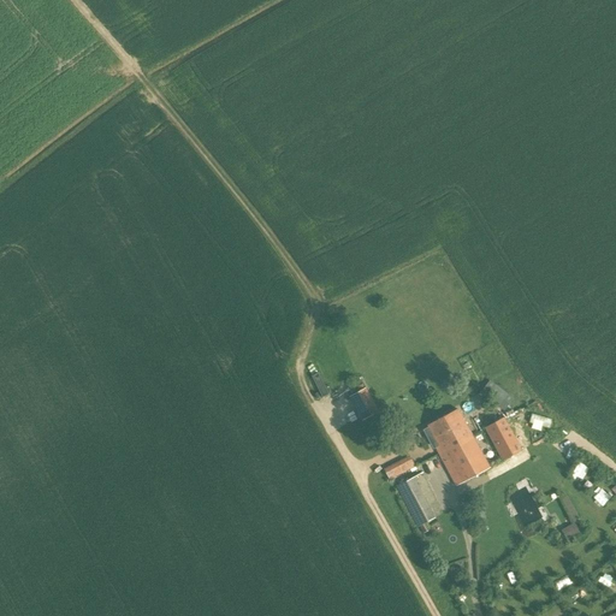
[(320,371),(312,374),(321,396),(330,392),(320,371)]
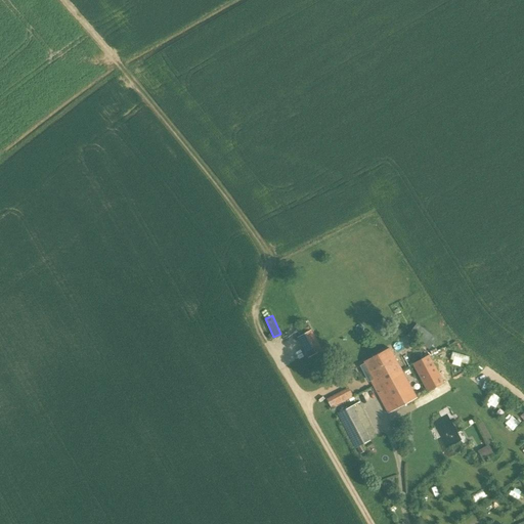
[(309,331),(299,337),(298,337),(297,338),(306,355),(308,358),(322,350),(311,330),(309,331)]
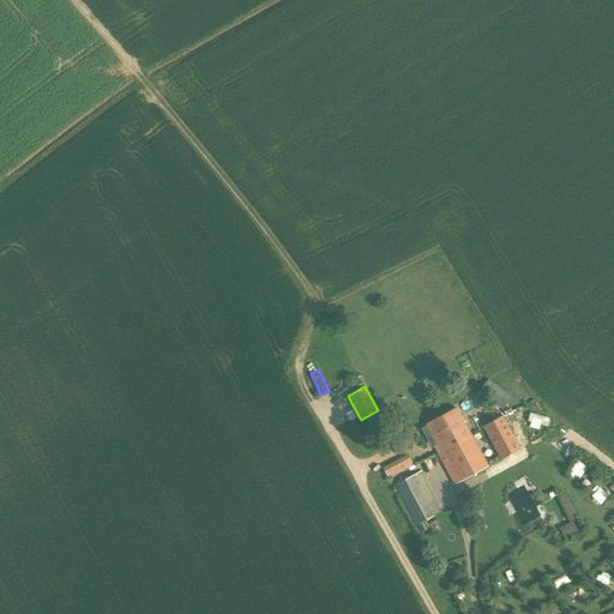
[(433,446),(437,453),(464,439),(471,435),(456,408),(426,425),(437,445),(433,446)]
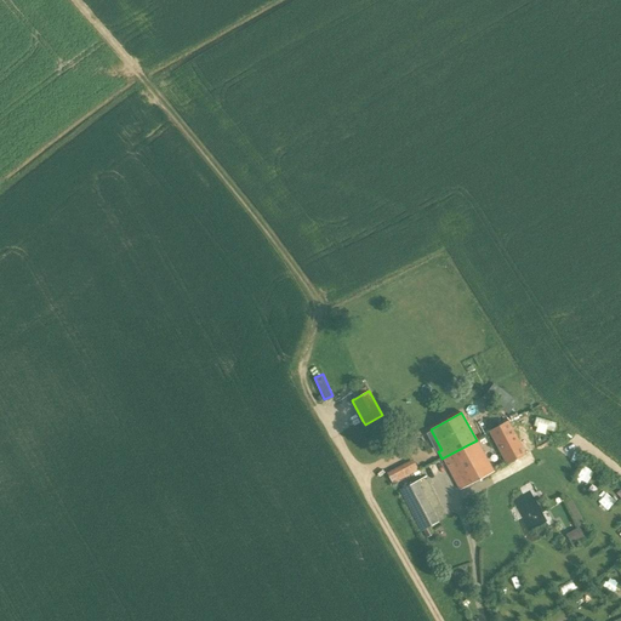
[(488,432),(506,466),(527,455),(508,421),(488,432)]
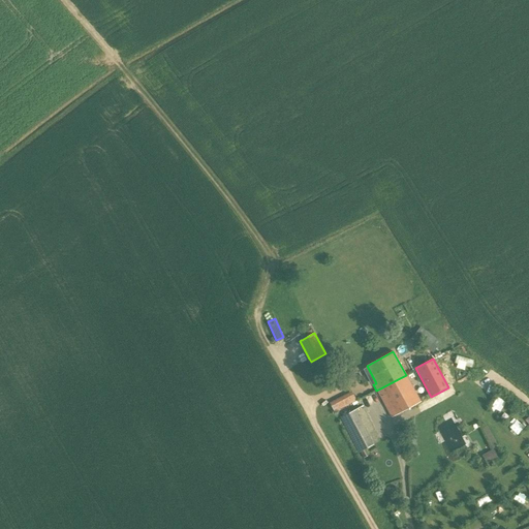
[(400,378),(376,391),(392,417),(421,402),(406,375),(400,378)]
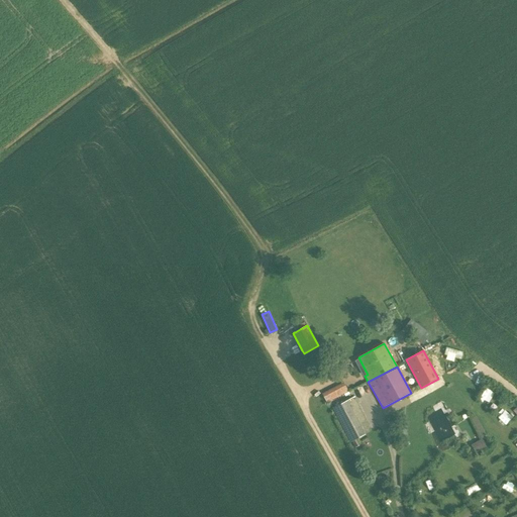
[(344,381),(322,393),(326,402),(349,389),(344,381)]
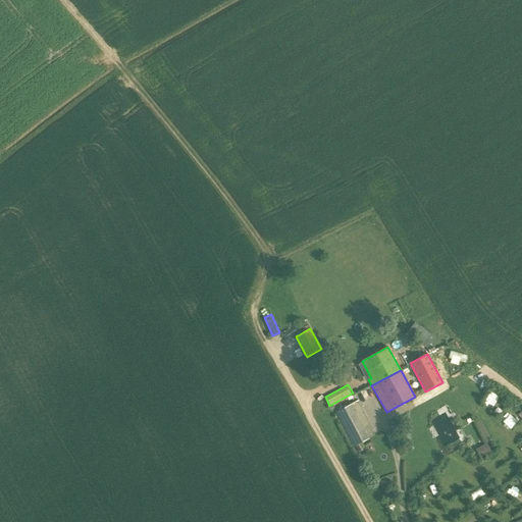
[(491,393),(486,399),(493,406),(500,399),(491,393)]
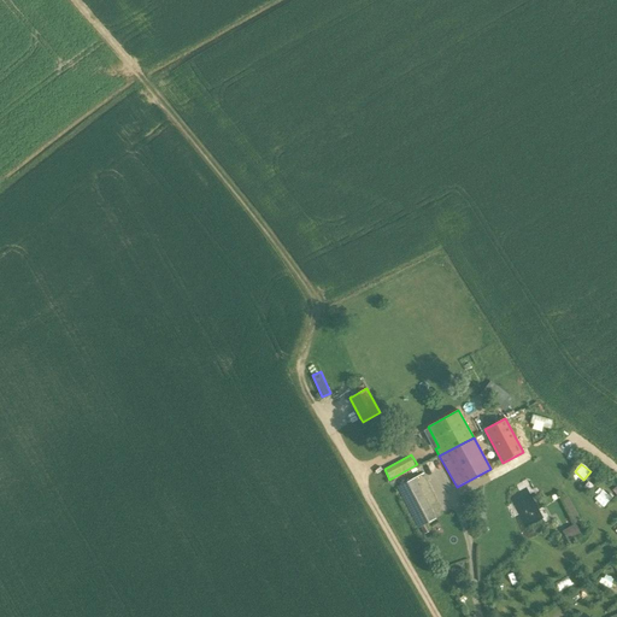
[(418,528),(436,519),(432,510),(413,479),(397,488),(418,528)]
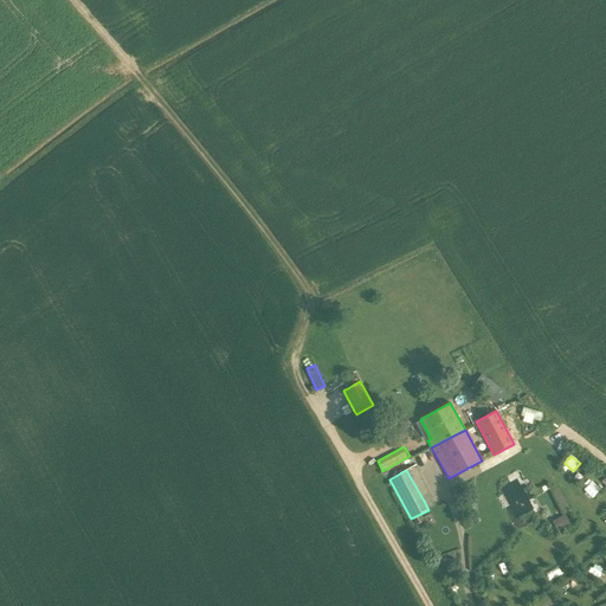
[(592,489),(599,482),(592,475),(585,483),(592,489)]
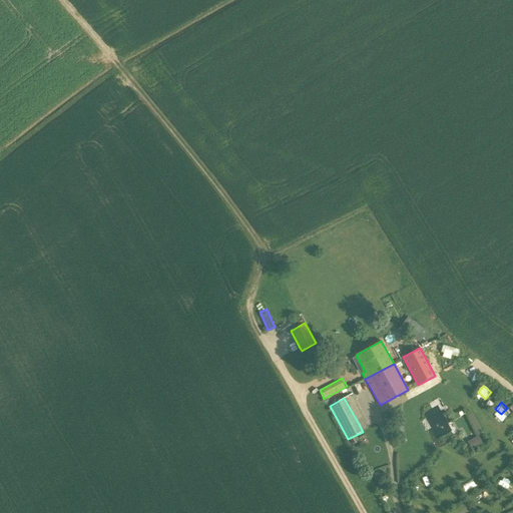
[(482,432),(472,414),(468,417),(478,435),(482,432)]
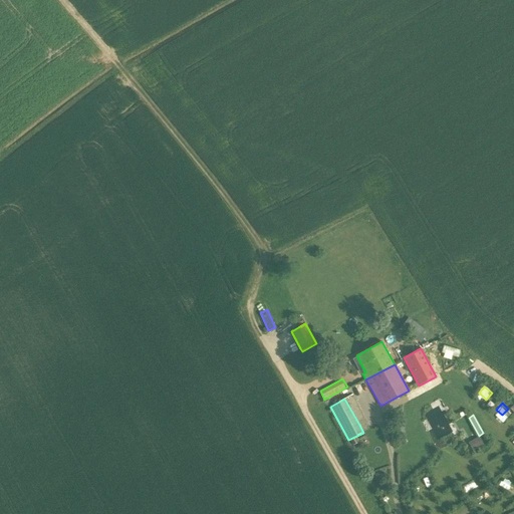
[(469,441),(472,449),(485,443),(481,435),(469,441)]
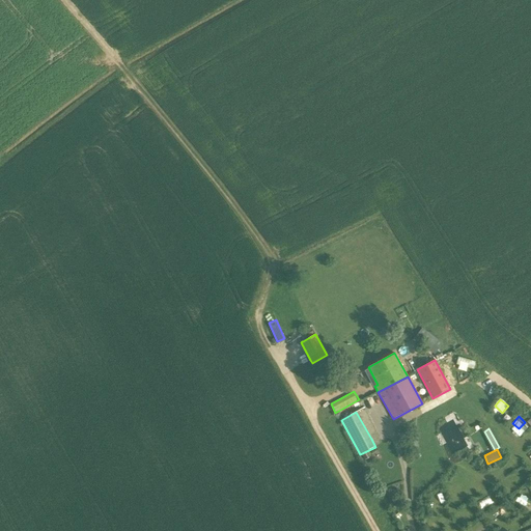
[(520,474),(516,480),(523,483),(526,477),(520,474)]
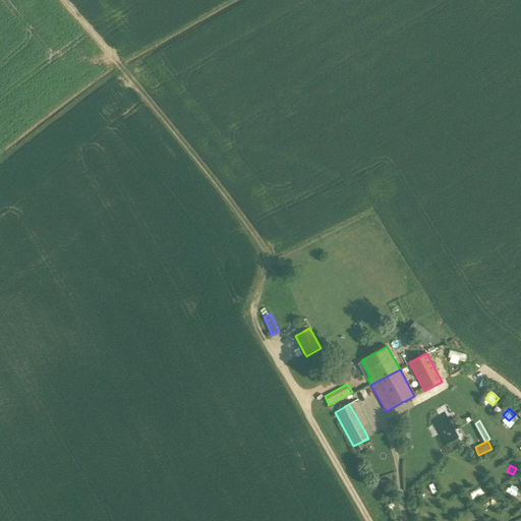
[(428,485),(426,495),(437,496),(438,486),(428,485)]
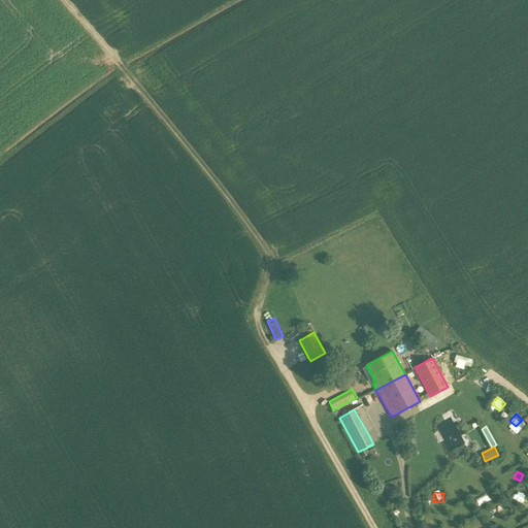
[(484,507),(494,500),(488,492),(477,499),(484,507)]
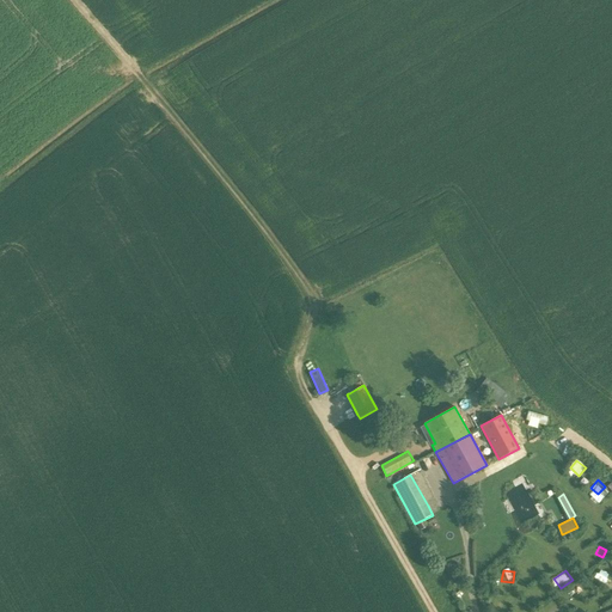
[(569,604),(579,600),(574,587),(564,592),(569,604)]
